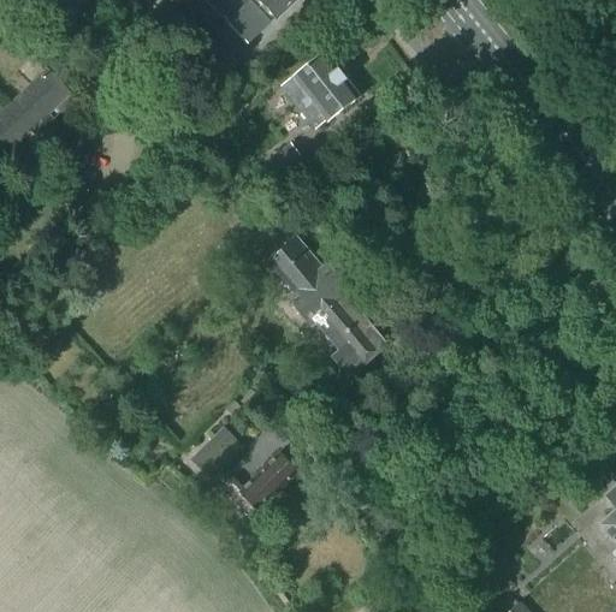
[(200,0),(218,19),(219,18),(223,22),(221,24),(243,47),(266,27),(265,25),(270,21),(271,21),(294,0),(200,0)]
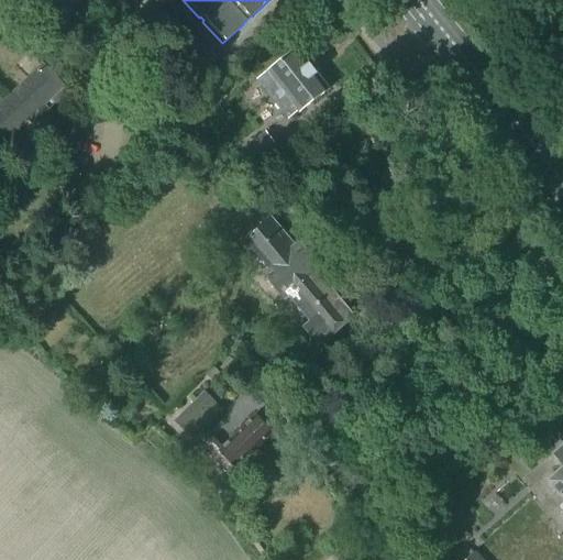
[(298,112),(330,88),(297,45),(256,77),(287,118),(297,111),(298,112)]
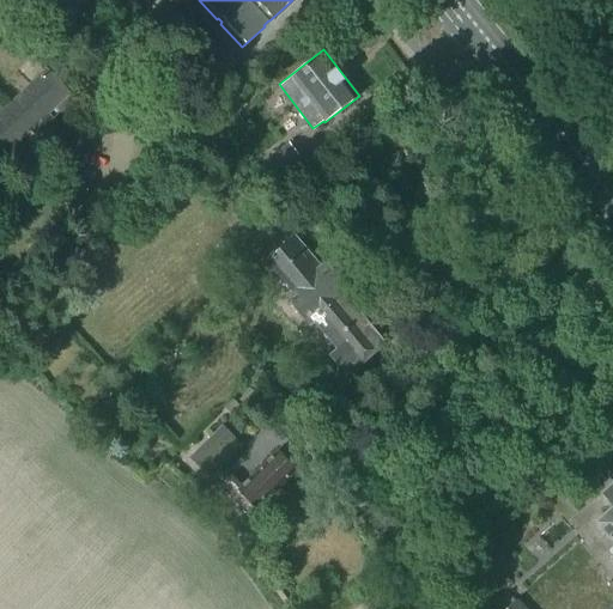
[(0,109),(0,157),(32,127),(42,136),(56,122),(47,113),(70,91),(44,66),(0,109)]
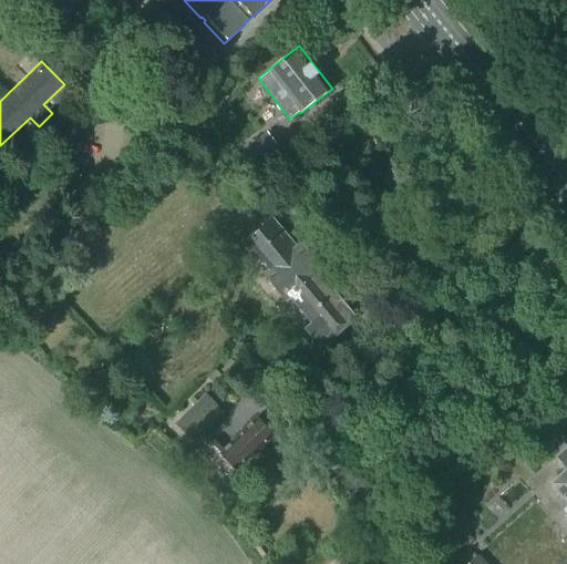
[(268,130),(239,153),(259,178),(289,155),(268,130)]
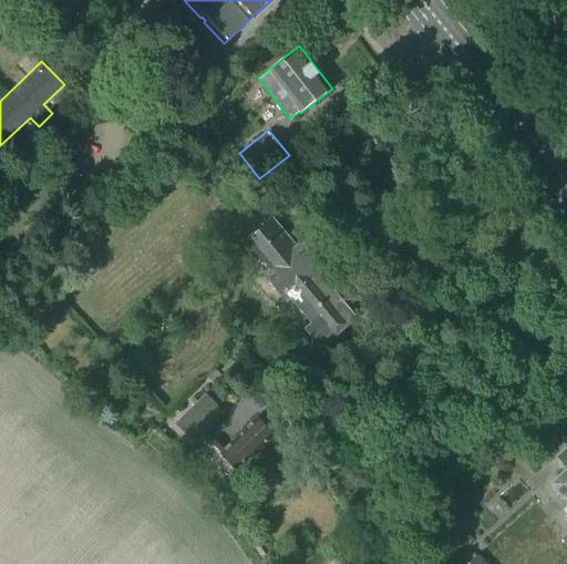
[(227,183),(216,194),(227,205),(238,195),(227,183)]
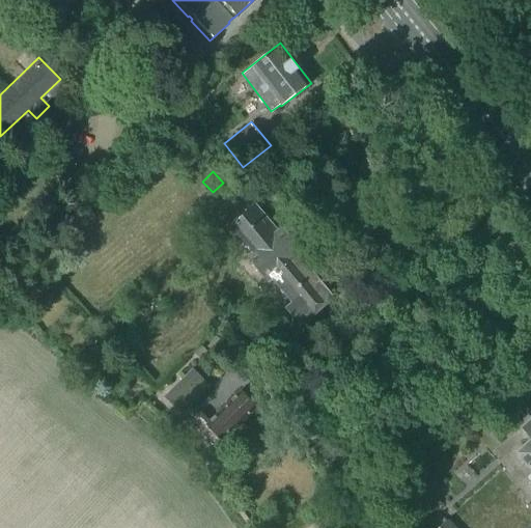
[(264,240),(278,228),(256,203),(229,226),(251,251),(246,255),(269,282),(274,278),(287,267),(264,240)]
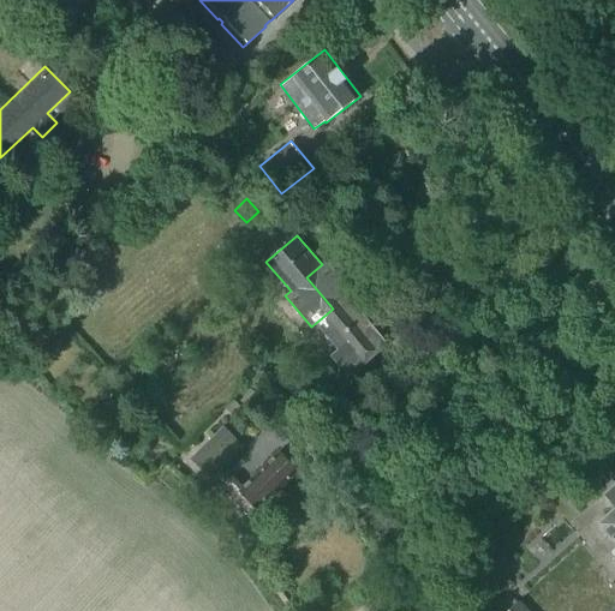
[(333,309),(317,322),(340,348),(330,355),(350,377),(383,348),(383,336),(348,295),(353,292),(327,261),(322,264),(306,277),(333,309)]
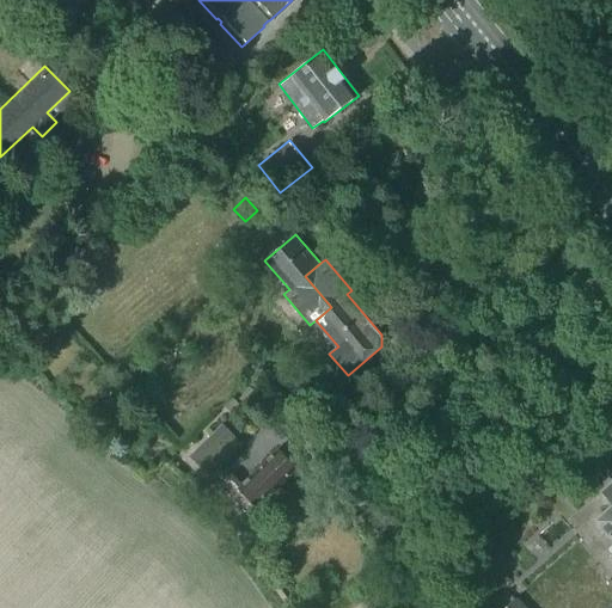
[(243,409),(233,397),(225,405),(234,416),(243,409)]
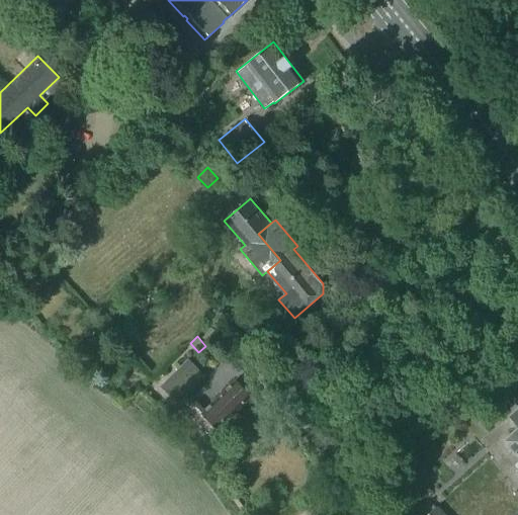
[(167,380),(183,397),(204,376),(188,359),(167,380)]
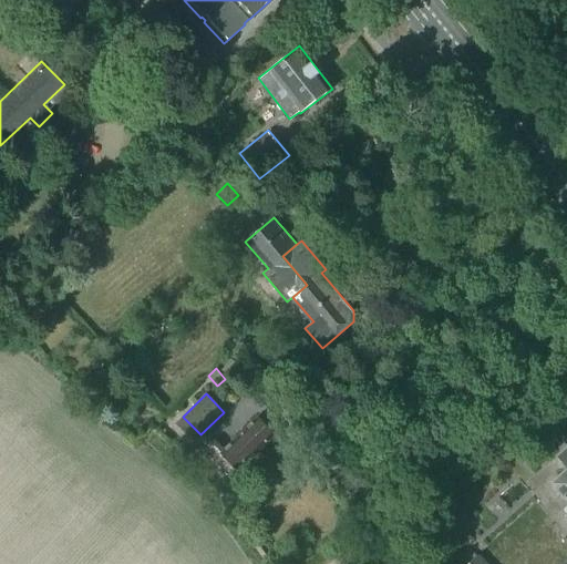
[(275,434),(258,418),(225,450),(215,440),(204,451),(229,478),(238,469),(239,470),(247,463),(255,471),(267,459),(259,451),(275,434)]
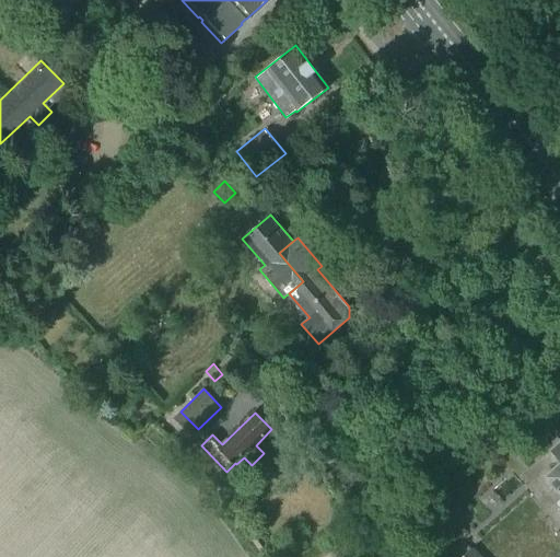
[(559,443),(552,451),(559,459),(559,464),(547,476),(559,491),(559,499),(557,502),(559,505),(559,443)]
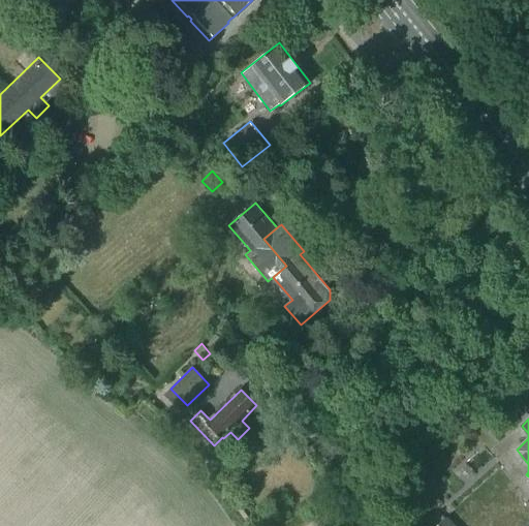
[(436,525),(457,525),(447,516),(436,525)]
